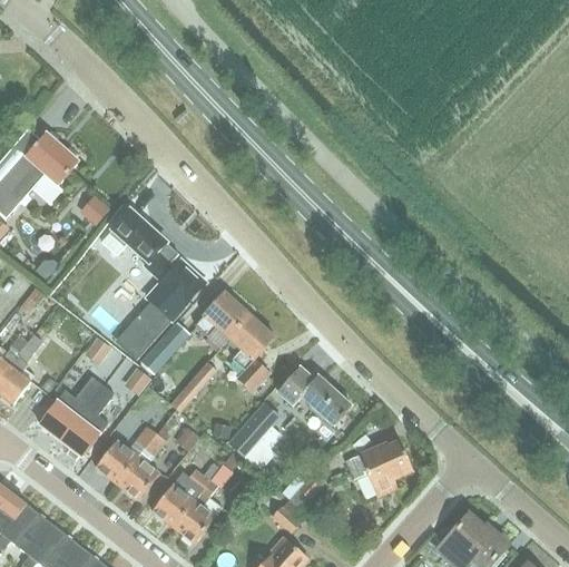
[(25,132),(0,160),(0,213),(6,218),(45,174),(58,185),(78,162),(46,133),(37,143),(25,132)]
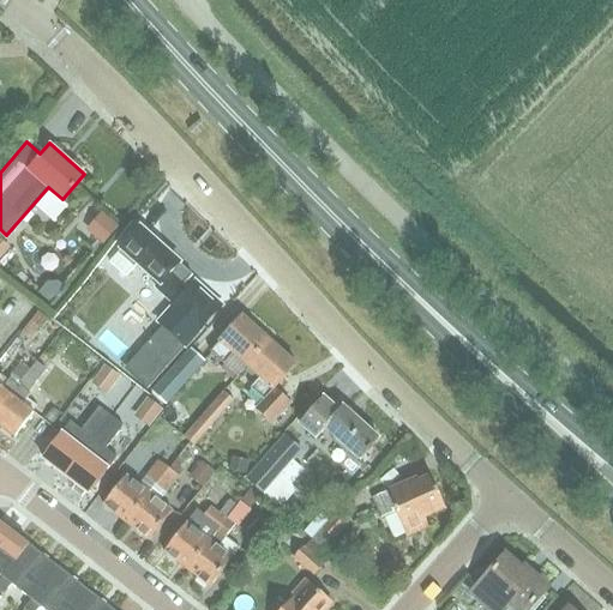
[(167,206),(175,198),(160,182),(150,191),(167,206)]
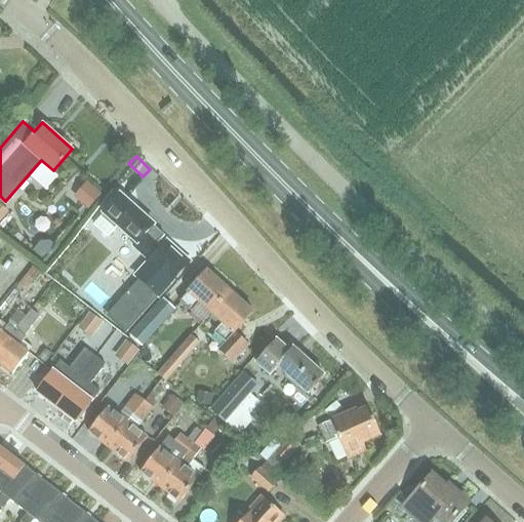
[(88,181),(76,194),(90,206),(103,193),(88,181)]
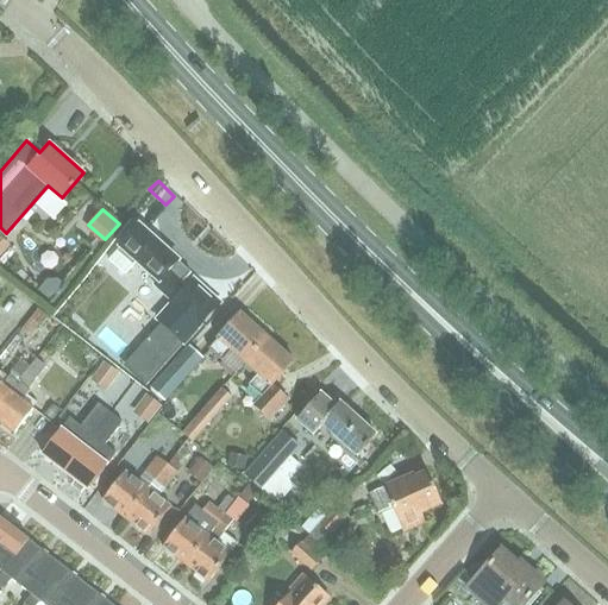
[(139,222),(107,258),(124,272),(136,259),(157,279),(156,281),(169,292),(189,270),(154,239),(156,237),(139,222)]
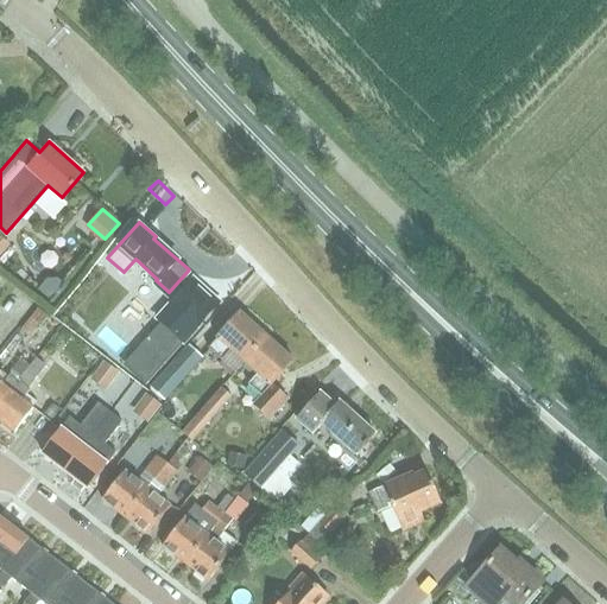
[(40,259),(24,259),(24,278),(40,278),(40,259)]
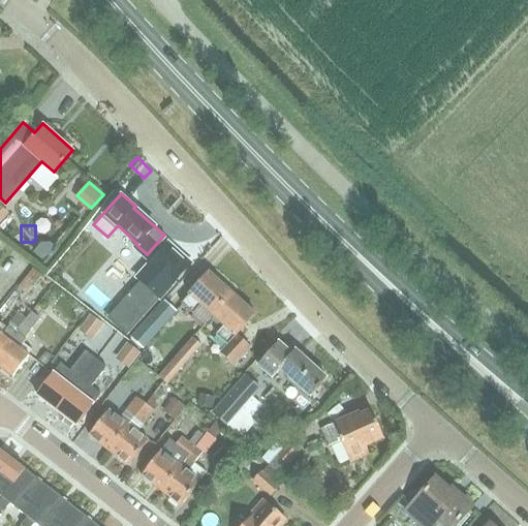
[(167,242),(136,276),(159,297),(190,261),(167,242)]
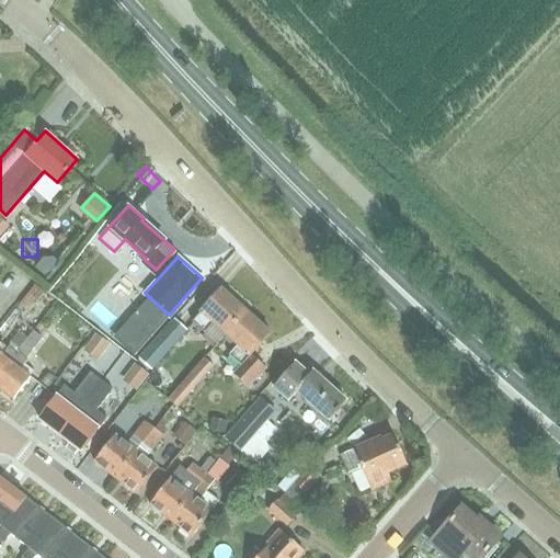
[(34,283),(19,303),(29,310),(44,291),(34,283)]
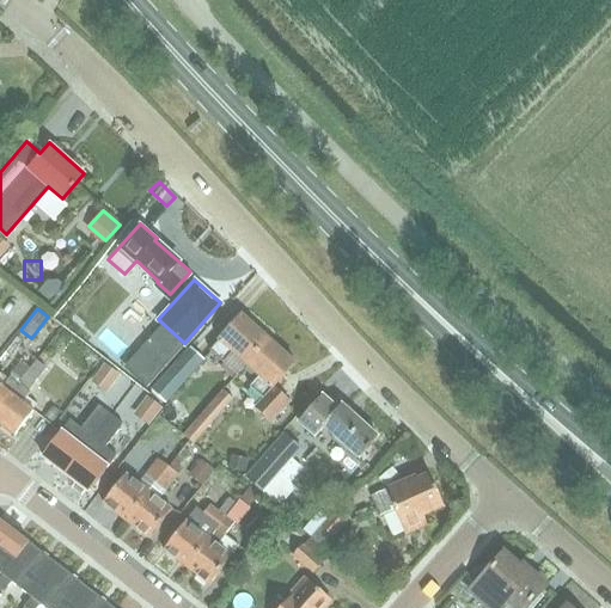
[(244,363),(267,338),(240,314),(209,350),(221,361),(231,351),(244,363)]
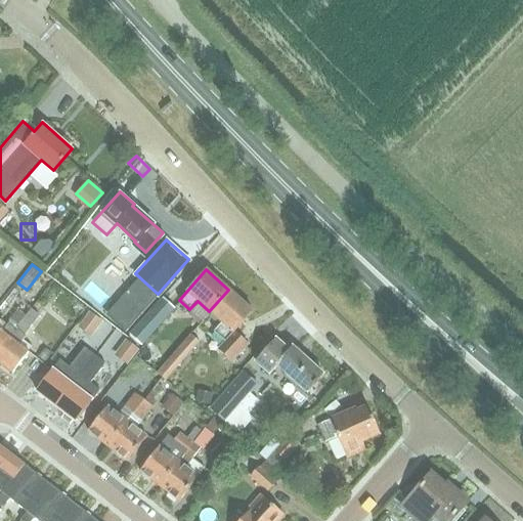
[(228,290),(209,311),(220,321),(212,330),(223,340),(217,347),(230,359),(246,344),(231,332),(251,309),(228,290)]
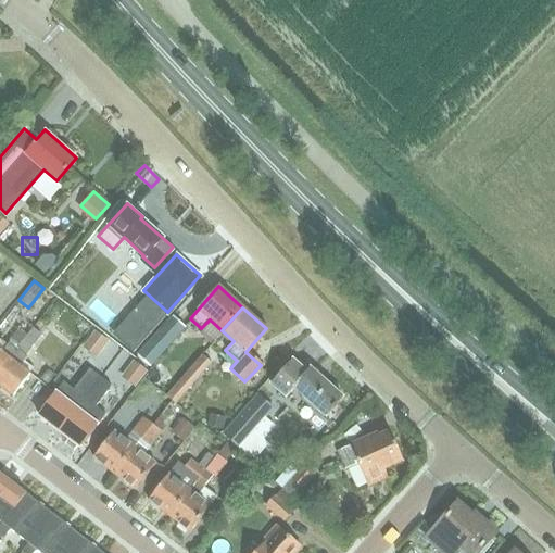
[(148,365),(184,326),(171,314),(136,354),(148,365)]
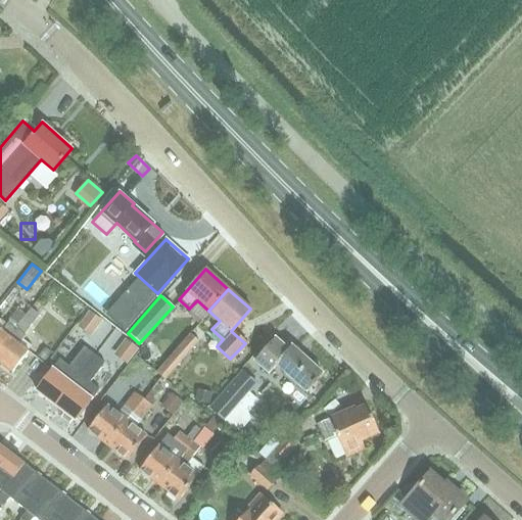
[(0,346),(32,306),(31,306),(26,313),(18,306),(1,329),(0,328),(0,346)]
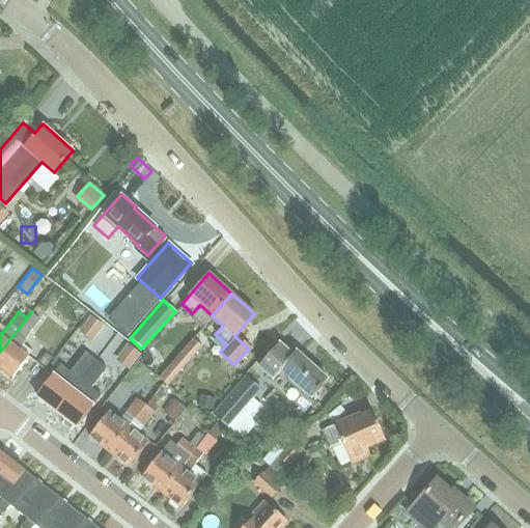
[(32,311),(0,352),(0,367),(11,376),(28,355),(19,348),(25,338),(24,337),(39,317),(32,311)]
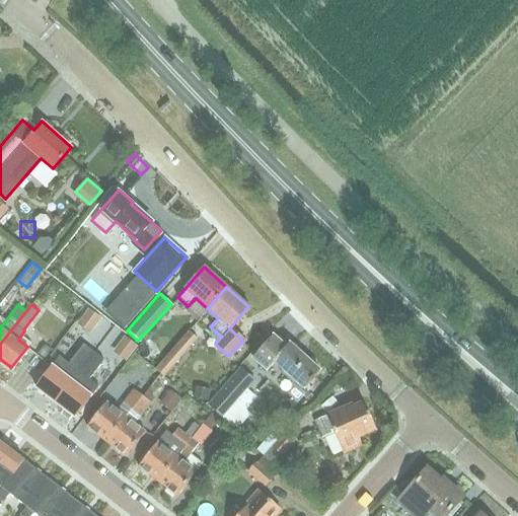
[(88,306),(83,312),(95,322),(100,316),(88,306)]
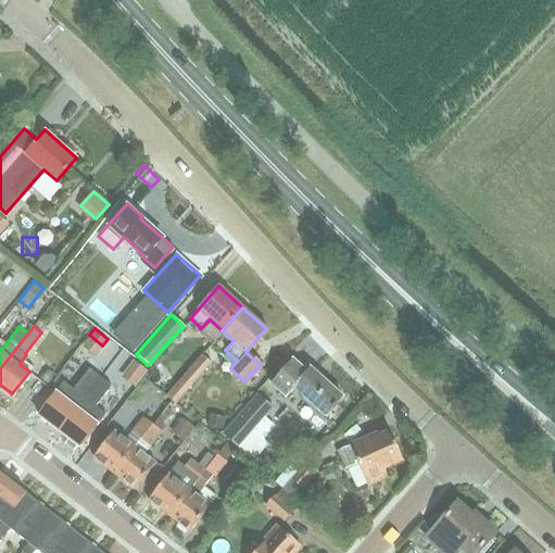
[(202,352),(166,393),(176,402),(211,361),(202,352)]
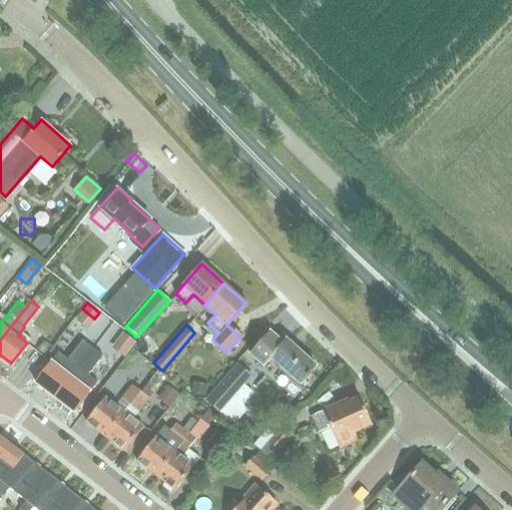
[(123,330),(118,336),(130,346),(135,340),(123,330)]
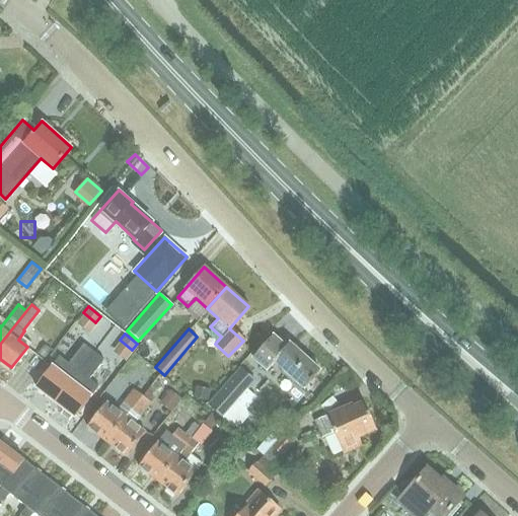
[(318,369),(288,342),(285,346),(272,334),(250,356),(265,368),(272,360),(301,387),(318,369)]
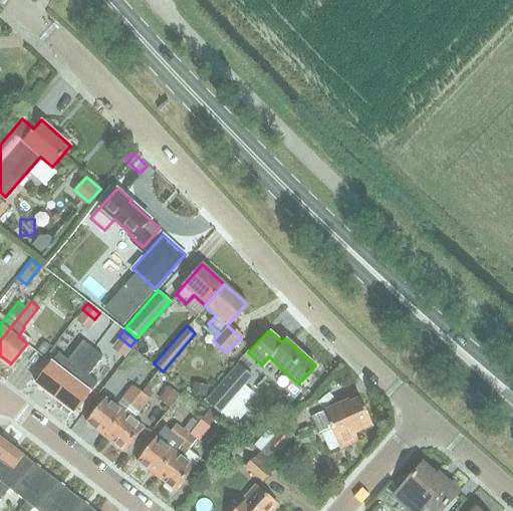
[(53,397),(76,368),(93,347),(82,339),(68,358),(58,350),(50,361),(34,381),(53,397)]
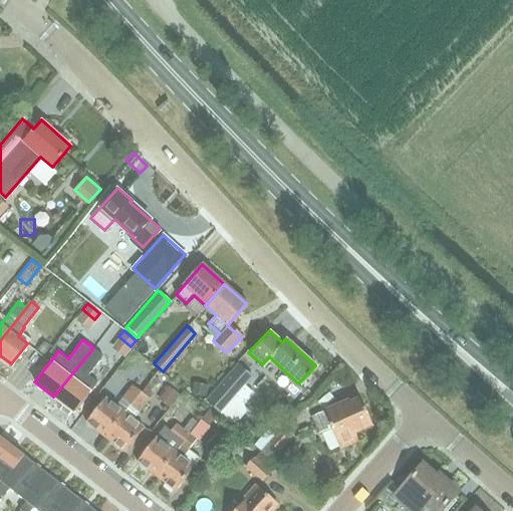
[(43,339),(36,348),(43,354),(50,344),(43,339)]
